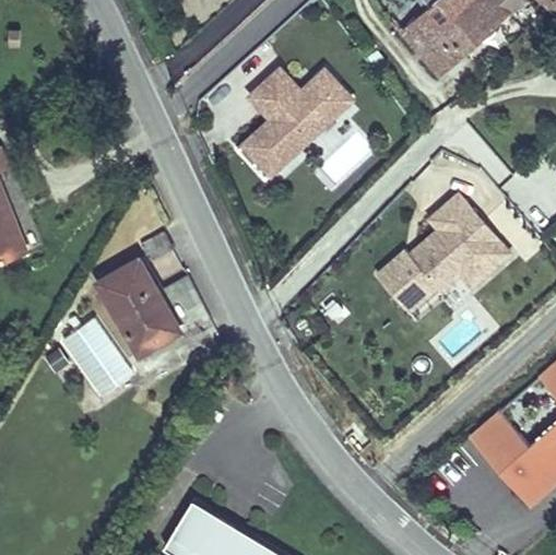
[(421,0),(427,8),(400,32),(439,79),(522,0),(421,0)]
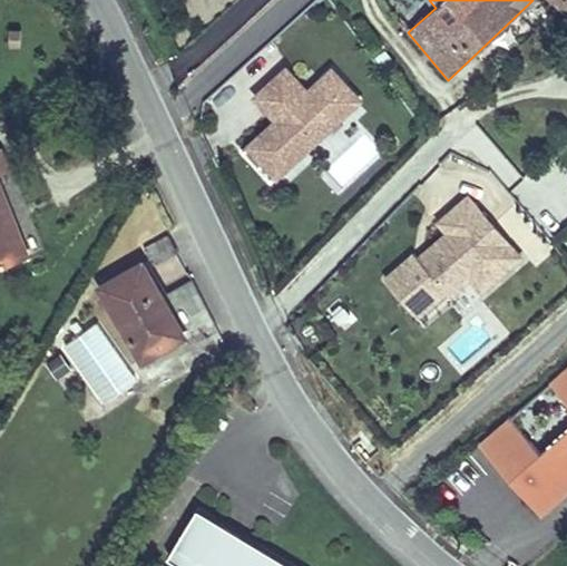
[(566,0),(549,0),(566,15),(566,0)]
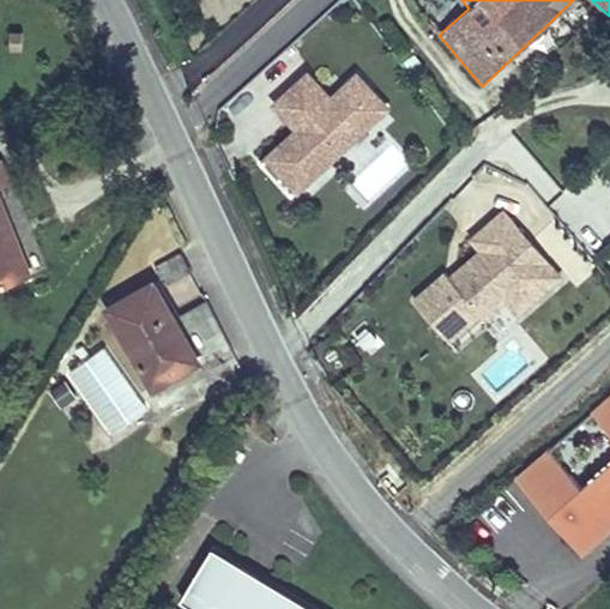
[(19,35),(7,35),(7,54),(19,54),(19,35)]
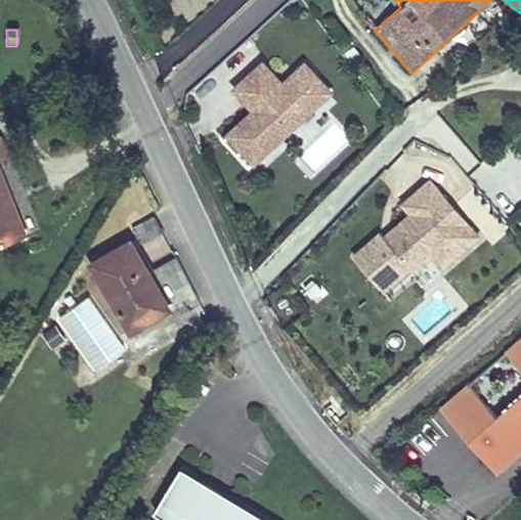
[(320,69),(310,58),(300,68),(302,70),(288,83),(268,60),(244,83),(263,104),(258,110),(256,107),(227,133),(242,148),(246,145),(256,156),(252,160),(253,162),(284,134),(281,132),(332,86),(318,71),(320,69)]
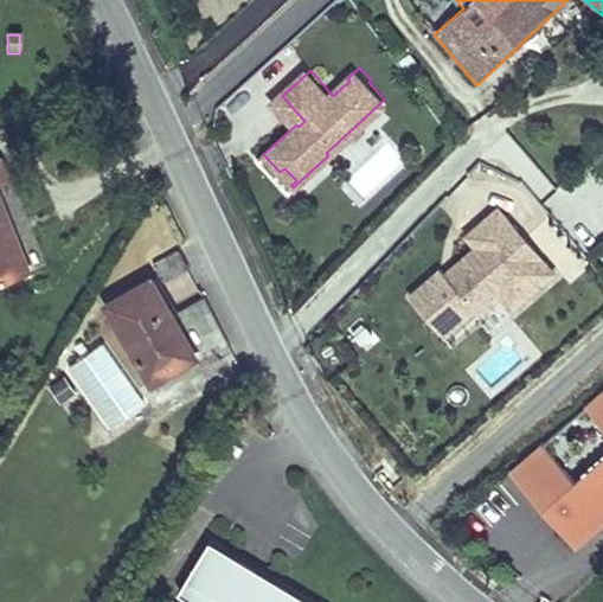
[(0,286),(26,276),(0,210),(0,186),(7,184),(0,165),(0,286)]
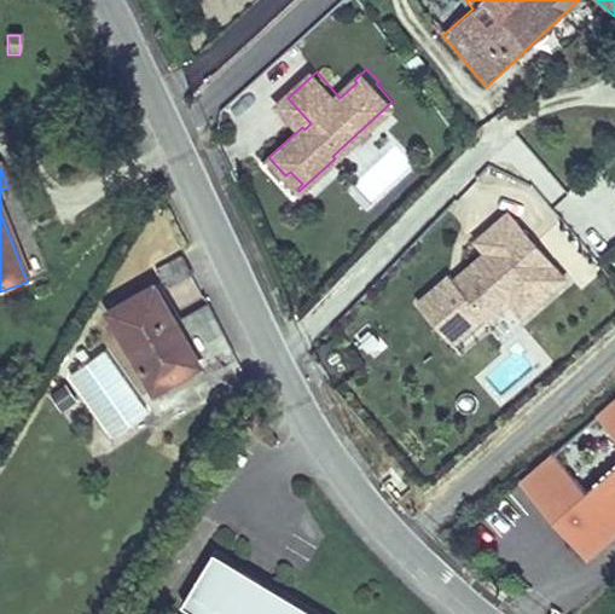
[(506,307),(520,323),(567,284),(506,210),(468,242),(475,252),(410,306),(450,354),(506,307)]
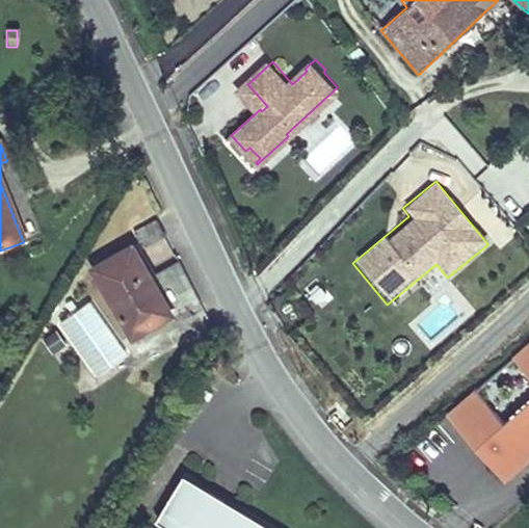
[(155,222),(132,234),(141,251),(163,239),(155,222)]
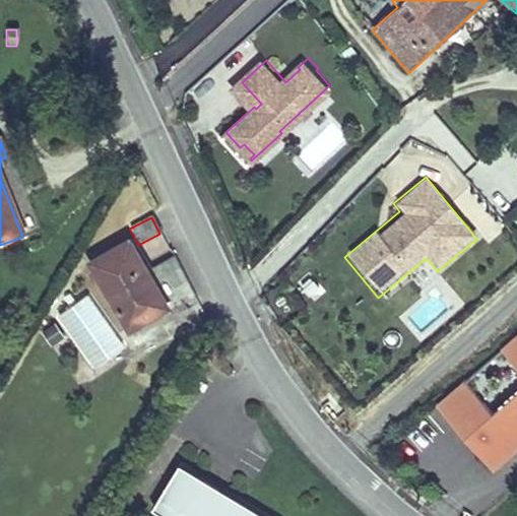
[(127,243),(89,264),(127,330),(165,308),(144,273),(127,243)]
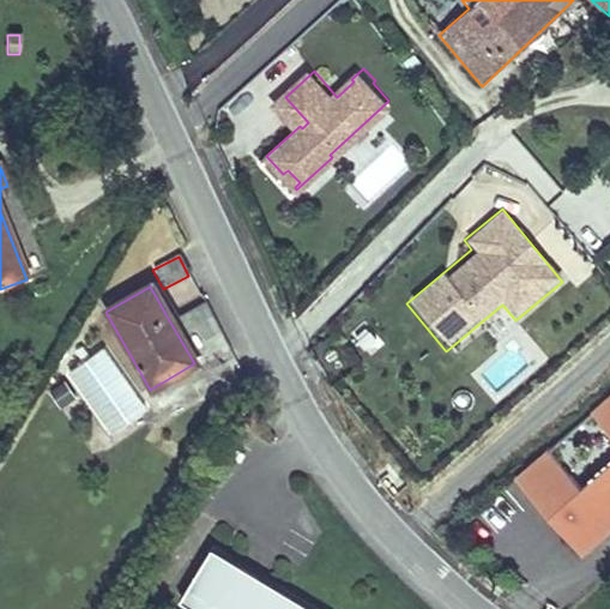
[(194,363),(199,372),(229,354),(204,303),(170,323),(194,363)]
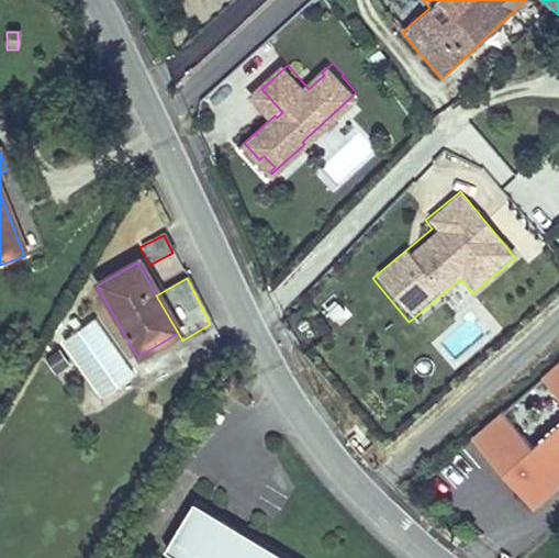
[(92,322),(60,344),(100,400),(132,378),(92,322)]
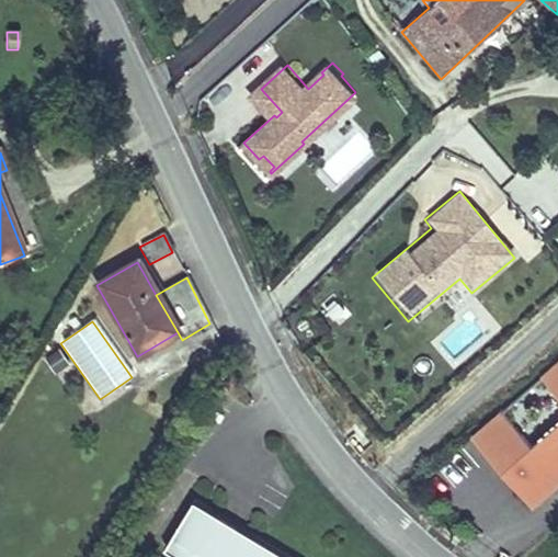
[(66,366),(56,353),(44,362),(54,375),(66,366)]
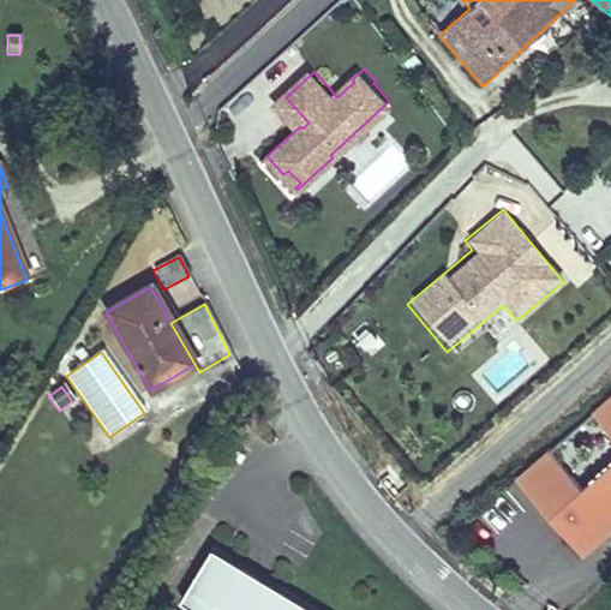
[(610,396),(514,482),(579,557),(610,530),(610,396)]
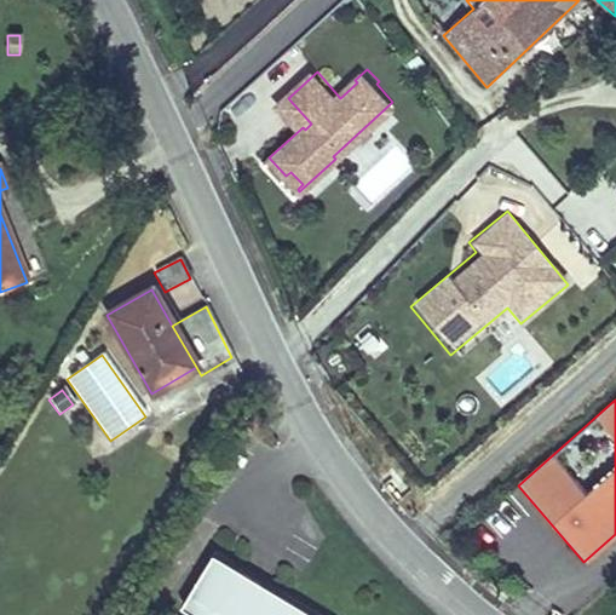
[(257,441),(268,434),(257,419),(247,426),(257,441)]
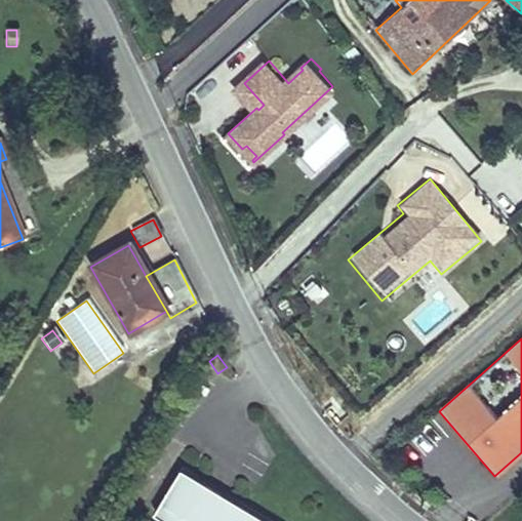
[(261,520),(179,471),(153,515),(162,520),(261,520)]
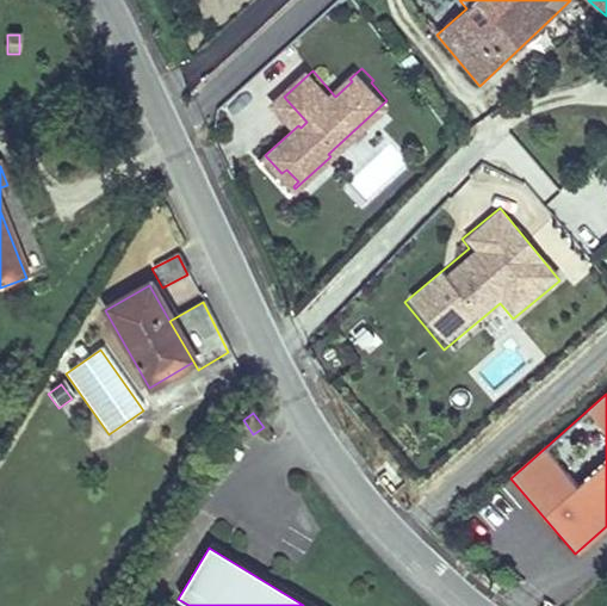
All buildings are outlined.
